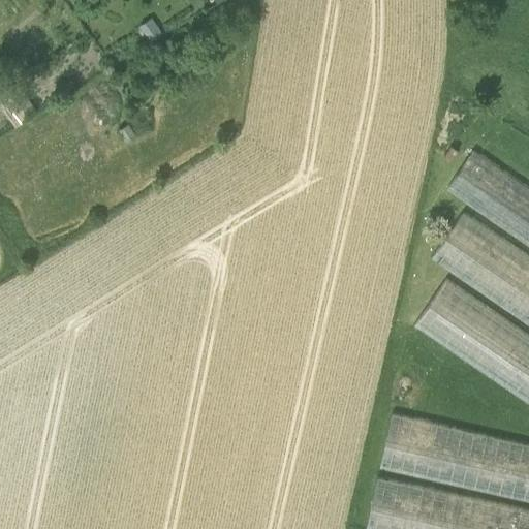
[(446,189),(528,245),(528,187),(473,150),(446,189)]
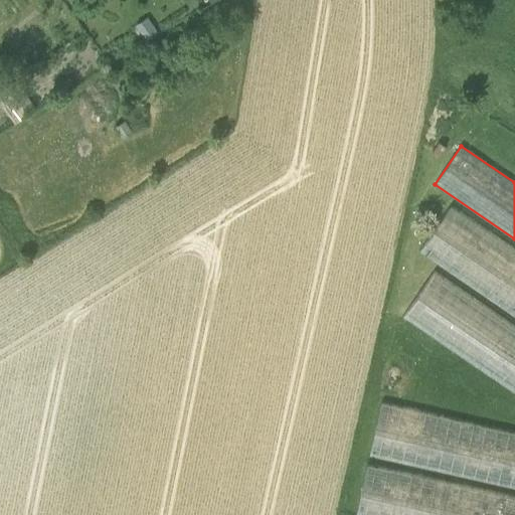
[(419,250),(514,316),(514,248),(452,205),(419,250)]
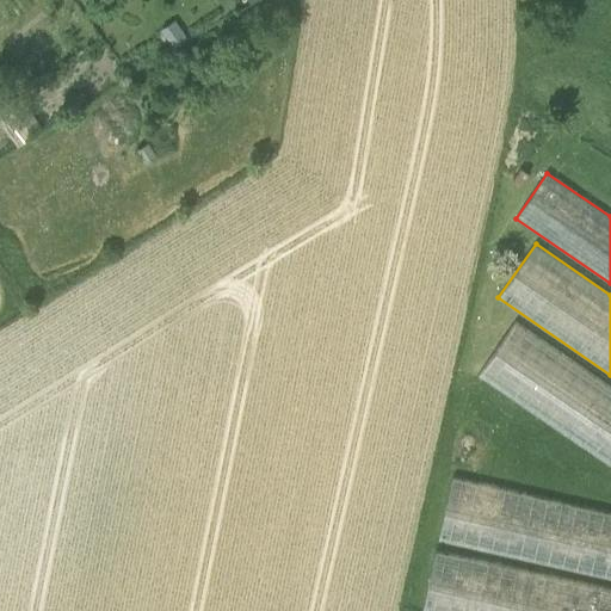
[(479,376),(610,466),(610,387),(516,321),(479,376)]
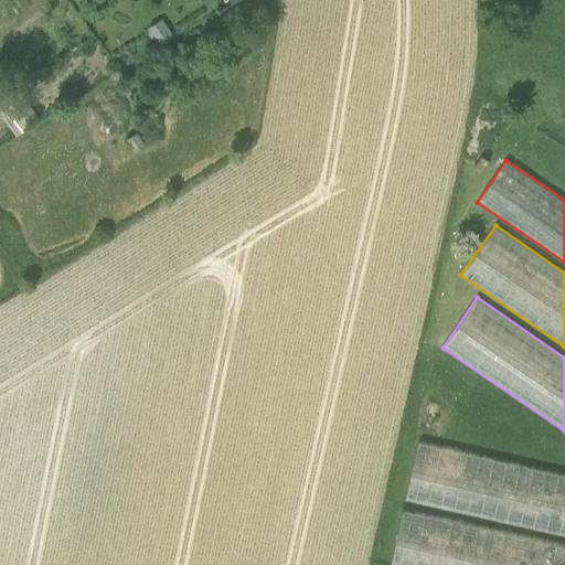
[(405,499),(564,535),(564,473),(419,440),(405,499)]
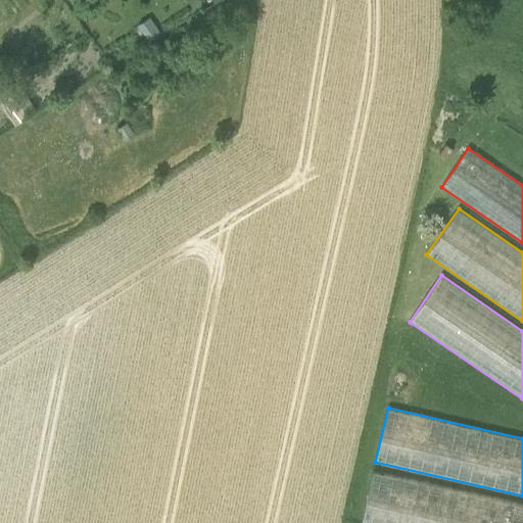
[(362,522),(522,522),(522,504),(374,470),(362,522)]
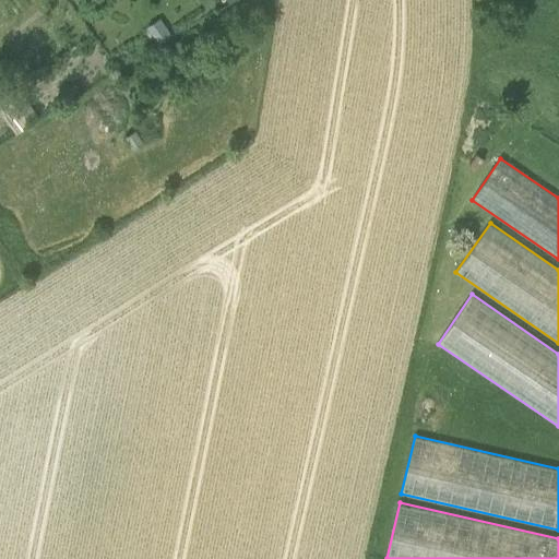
All buildings are outlined.
